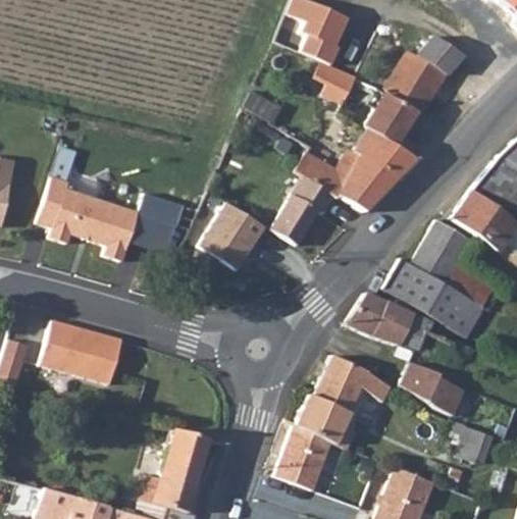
[(294,0),(289,13),(306,20),(301,32),(306,34),(299,51),(320,60),(330,64),(339,47),(333,45),(346,17),(306,0),(294,0)]
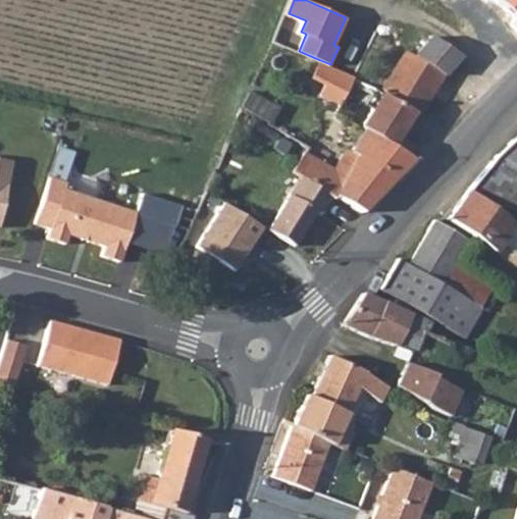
[(502,0),(516,13),(516,17),(514,19),(516,21),(516,0),(502,0)]
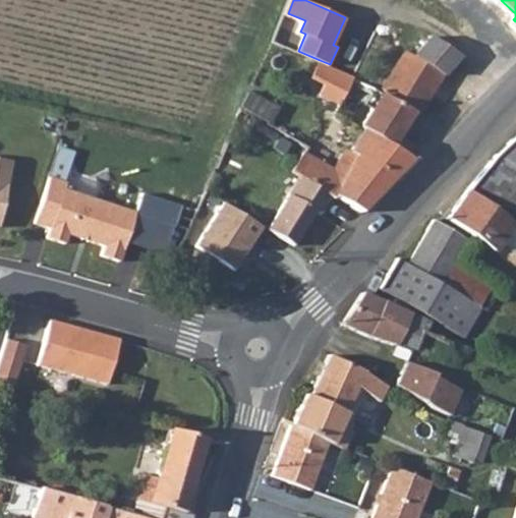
[(440,38),(435,35),(418,55),(446,76),(464,56),(440,38)]
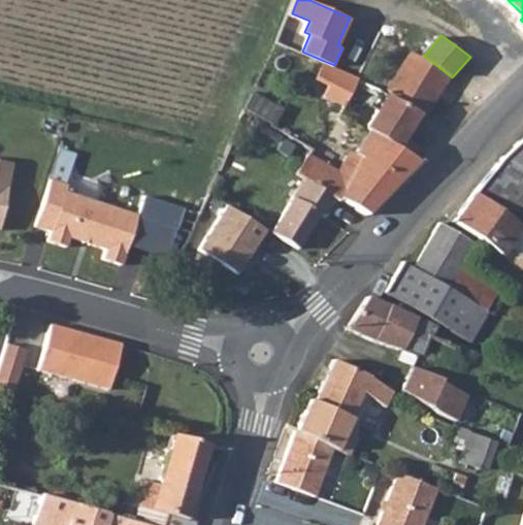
[(419,108),(425,112),(452,77),(424,56),(410,44),(378,86),(387,91),(419,108)]
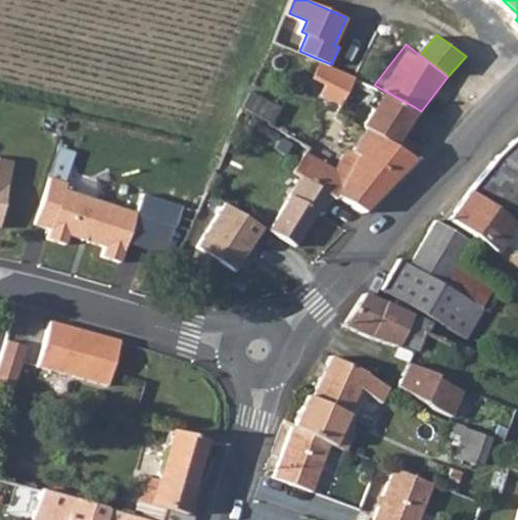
[(331,64),(321,60),(314,75),(328,81),(325,88),(325,90),(326,92),(328,93),(345,100),(358,76),(331,64)]
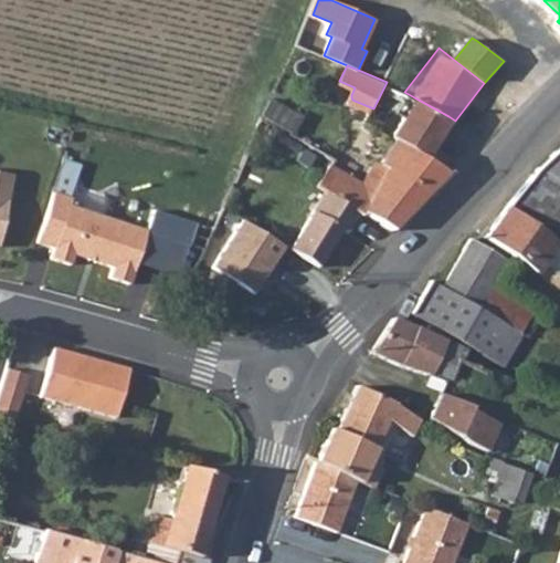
[(448,116),(414,97),(391,133),(398,137),(423,155),(448,116)]
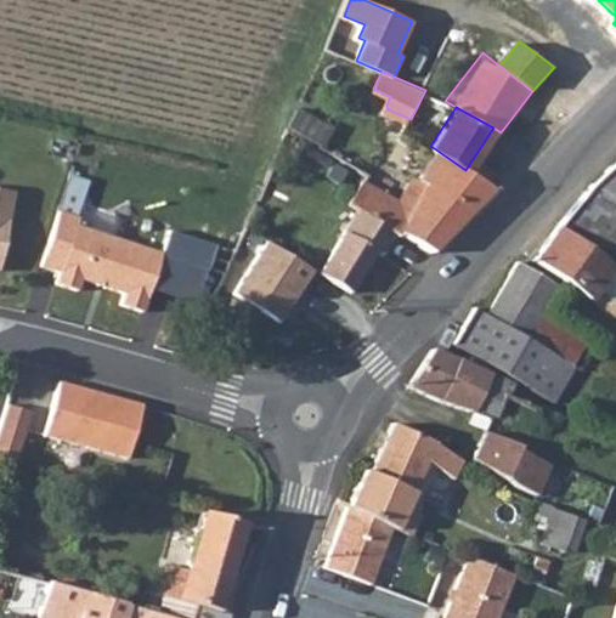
[(465,170),(438,151),(419,177),(474,213),(496,191),(465,170)]
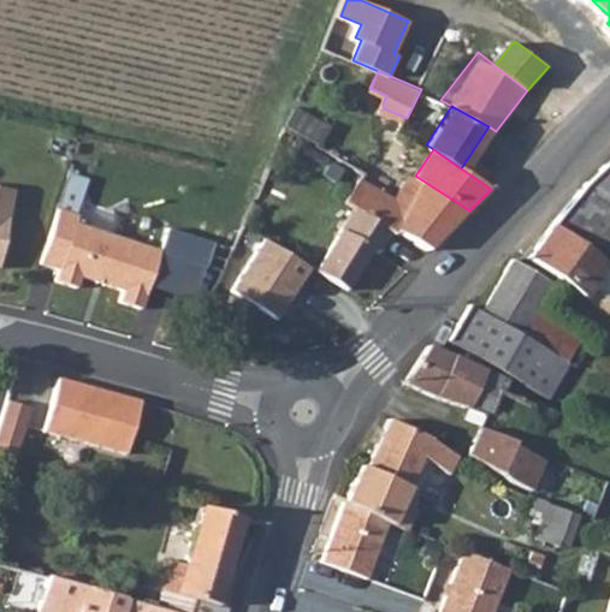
[(609,161),(591,180),(534,254),(588,289),(599,273),(608,261),(609,262),(609,161)]
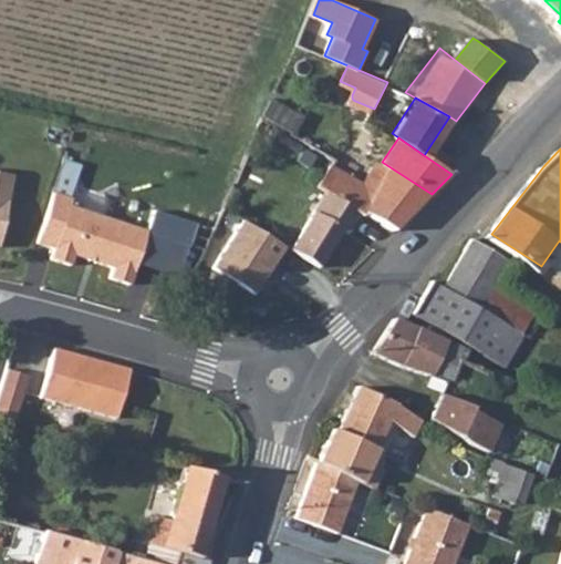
[(382,162),(377,159),(362,181),(345,172),(334,191),(366,209),(367,207),(370,208),(402,227),(432,194),(382,162)]
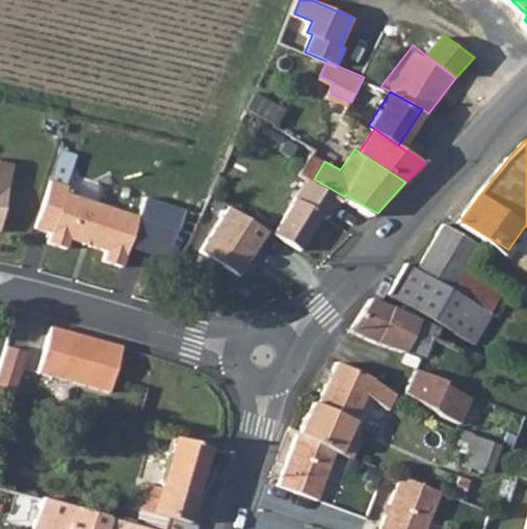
[(314,179),(324,161),(314,155),(305,174),(314,179)]
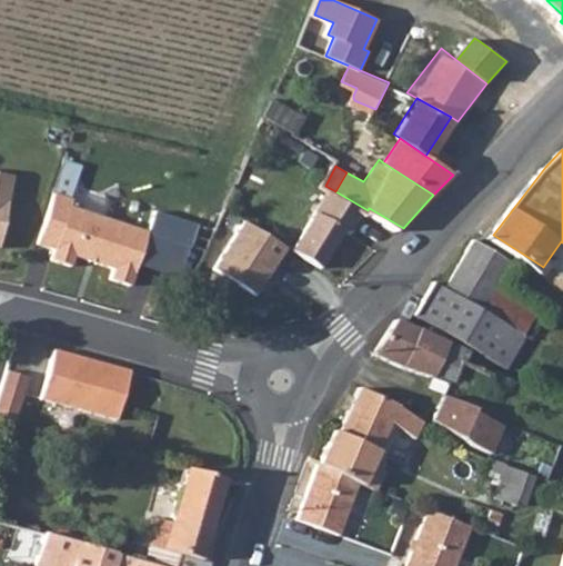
[(0,246),(2,247),(12,200),(18,176),(0,171),(0,246)]
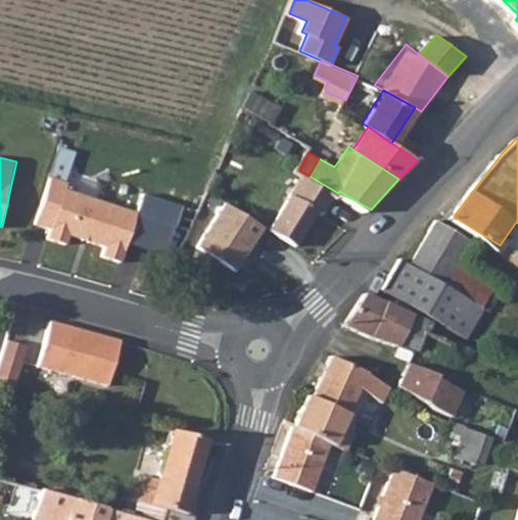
[(338,193),(309,176),(278,228),(304,243),(325,210),(331,213),(341,192),(339,191),(338,193)]
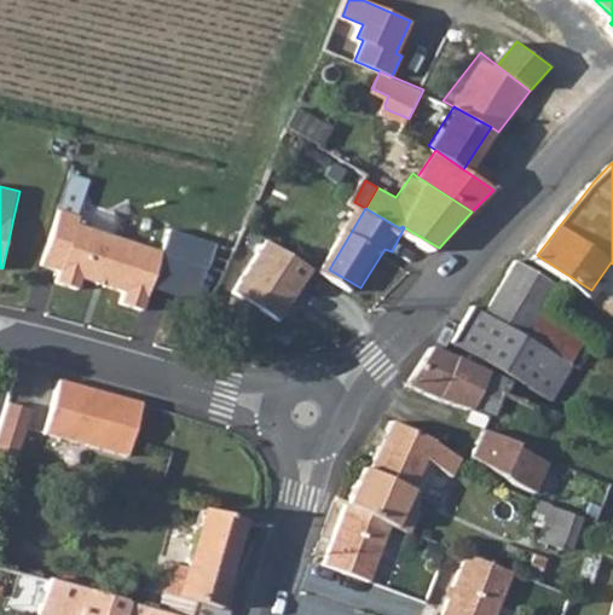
[(81,224),(84,215),(65,209),(48,264),(64,268),(61,282),(82,289),(87,276),(127,290),(123,302),(146,311),(166,253),(81,224)]
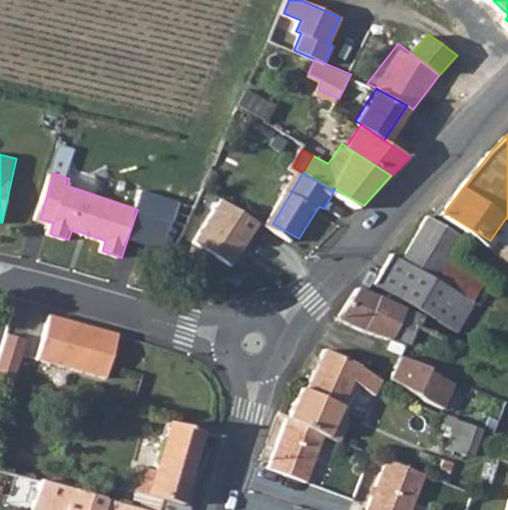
[(256,219),(219,196),(193,238),(230,261),(256,219)]
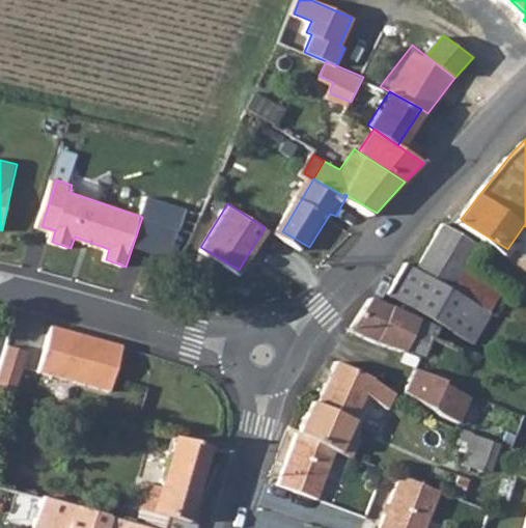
[(454,289),(467,269),(479,247),(481,243),(443,220),(416,266),(454,289)]
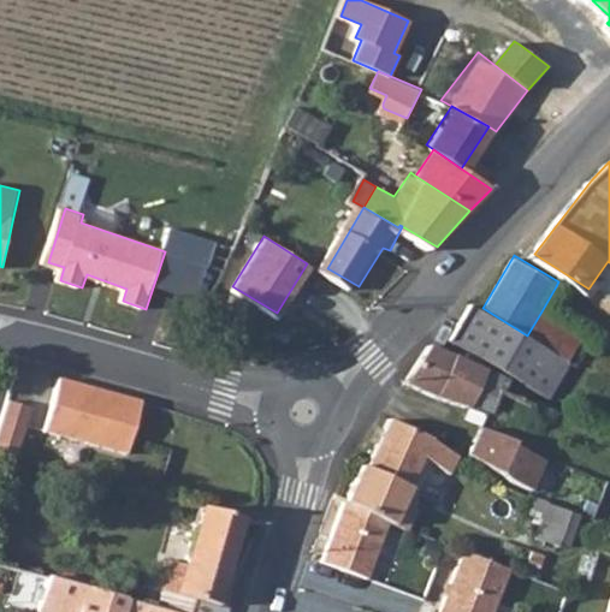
[(609,262),(608,261),(599,273),(609,279),(609,262)]
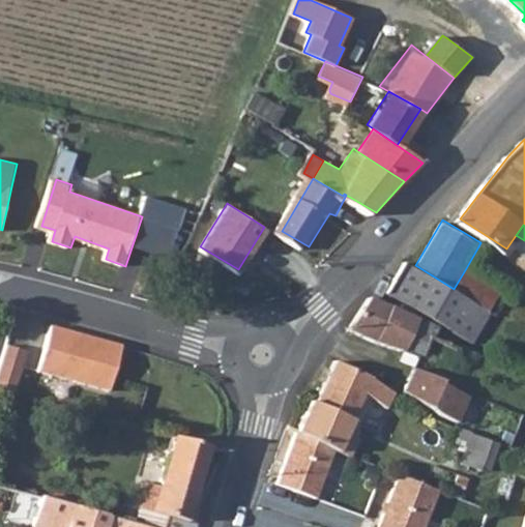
[(415,265),(407,260),(390,290),(465,337),(477,308),(479,304),(454,289),(415,265)]
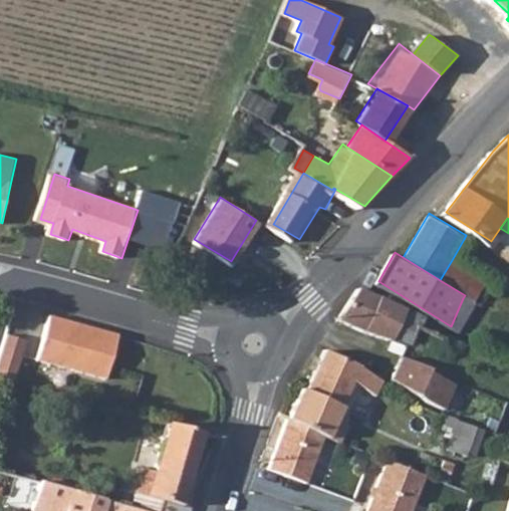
[(394,340),(409,306),(359,284),(356,289),(342,318),(394,340)]
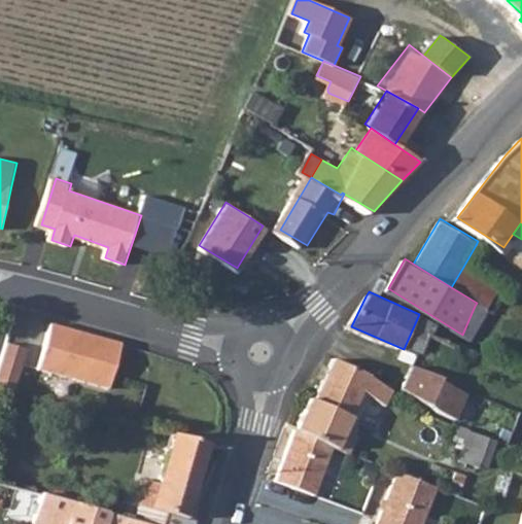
[(472,341),(488,312),(475,306),(462,335),(472,341)]
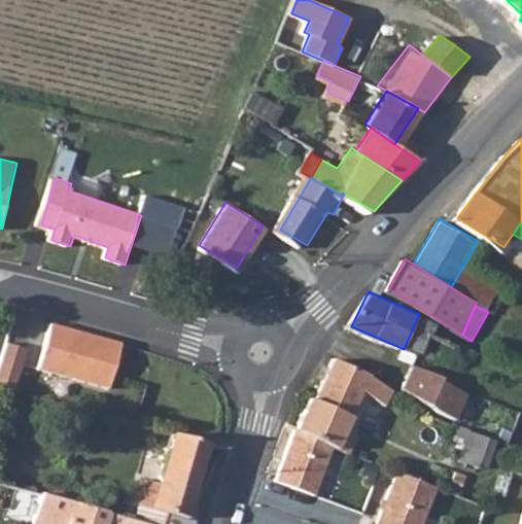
[(125,342),(54,324),(42,370),(113,387),(125,342)]
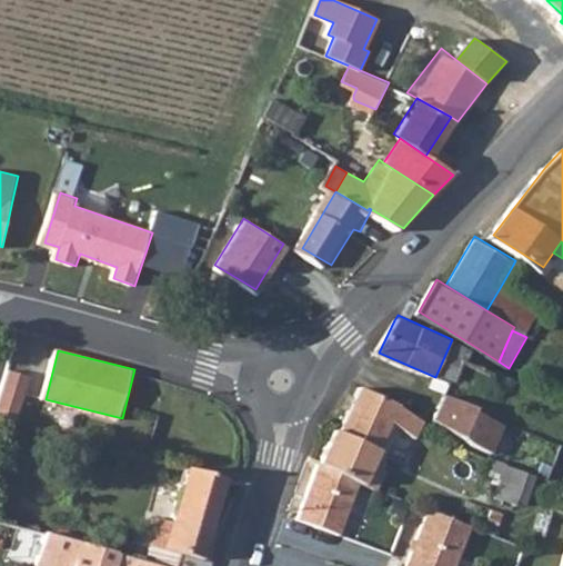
[(33,376),(11,368),(0,403),(0,414),(20,419),(33,376)]
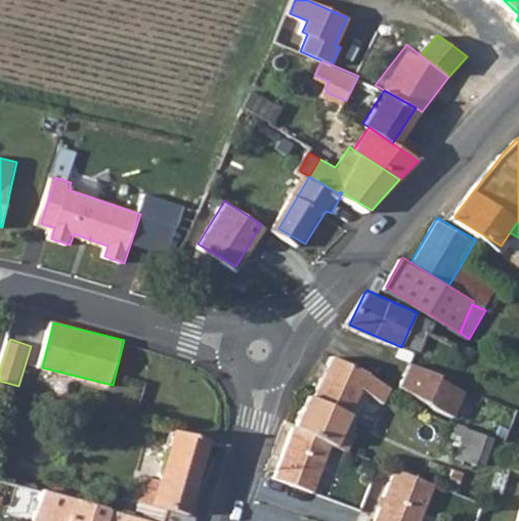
[(332,353),(321,378),(355,396),(358,388),(382,399),(391,385),(366,373),(368,372),(357,365),(332,353)]
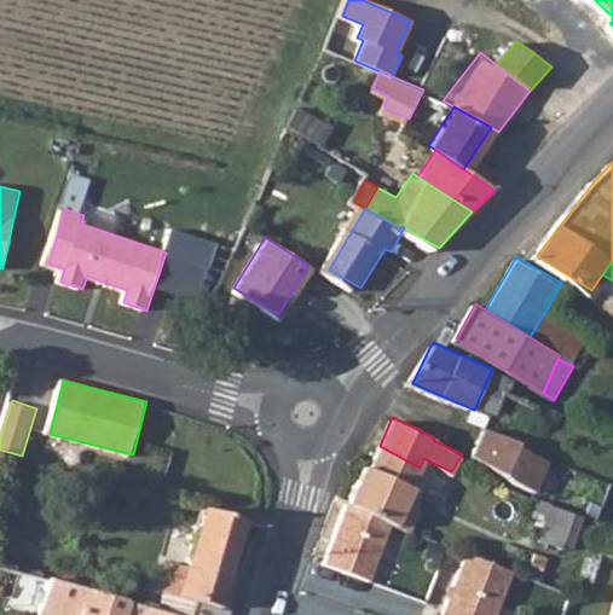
[(519,482),(538,489),(553,460),(516,444),(516,440),(484,424),(472,452),(480,458),(519,482)]
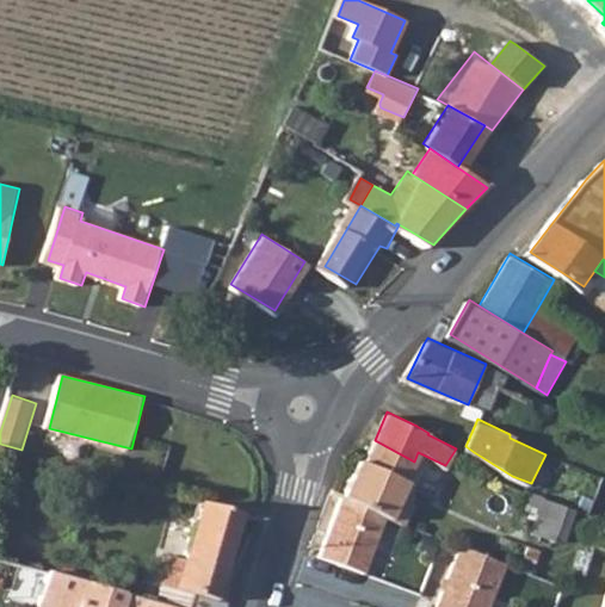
[(413,503),(399,497),(407,478),(414,462),(375,440),(366,459),(359,457),(343,495),(376,509),(387,514),(396,518),(407,522),(413,503)]
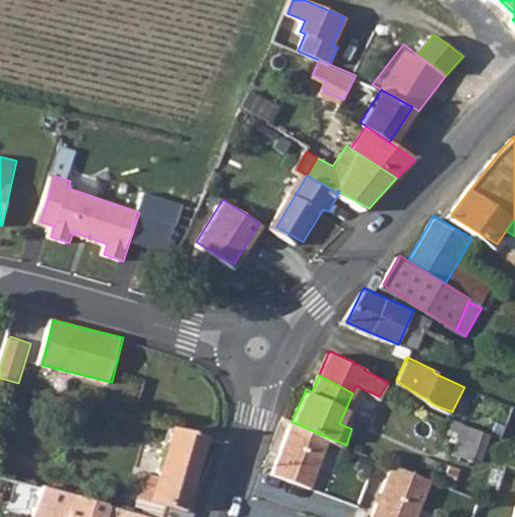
[(467,466),(505,476),(508,464),(486,458),(484,458),(492,431),(450,415),(440,447),(469,456),(467,466)]
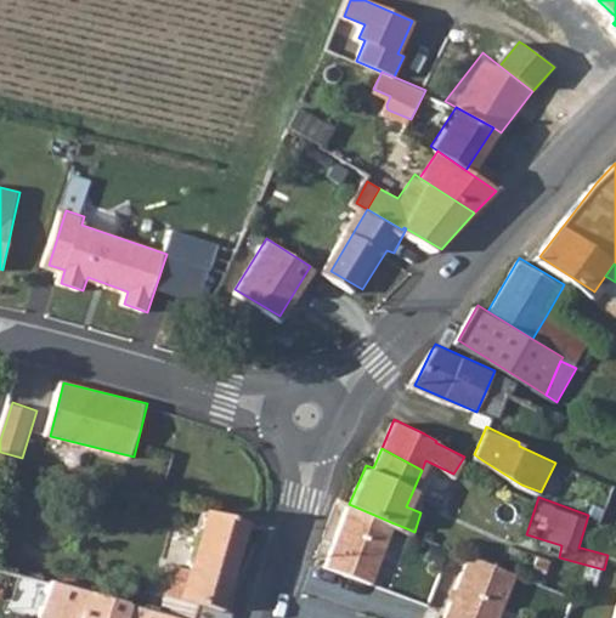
[(383,519),(349,504),(327,566),(373,582),(394,523),(383,519)]
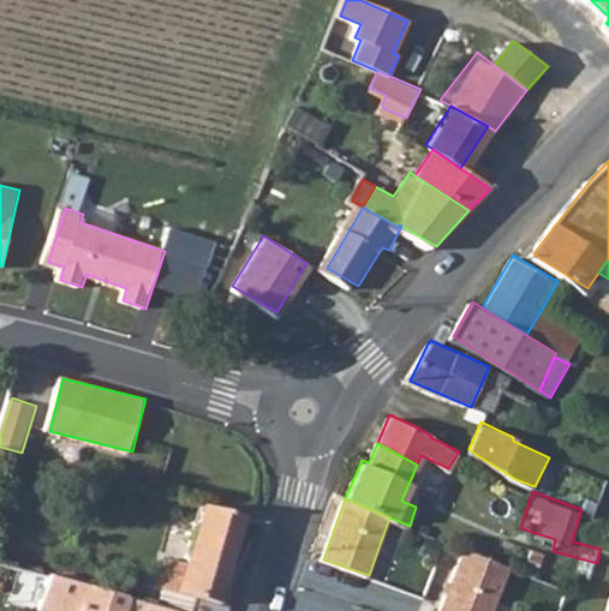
[(204,505),(189,562),(169,557),(161,586),(165,587),(160,605),(179,610),(231,610),(233,605),(222,603),(245,517),(204,505)]
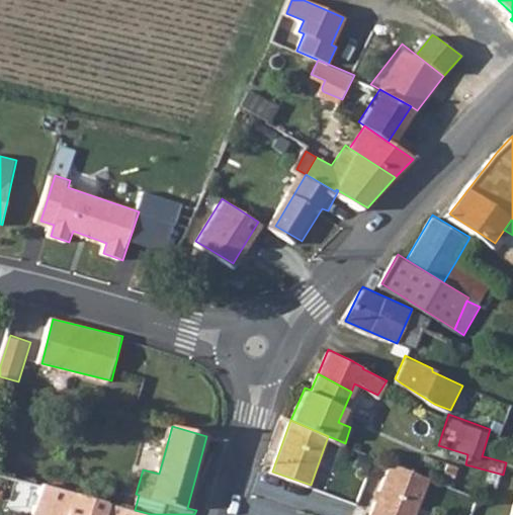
[(417,514),(430,476),(391,460),(373,514),(370,513),(369,514),(417,514)]
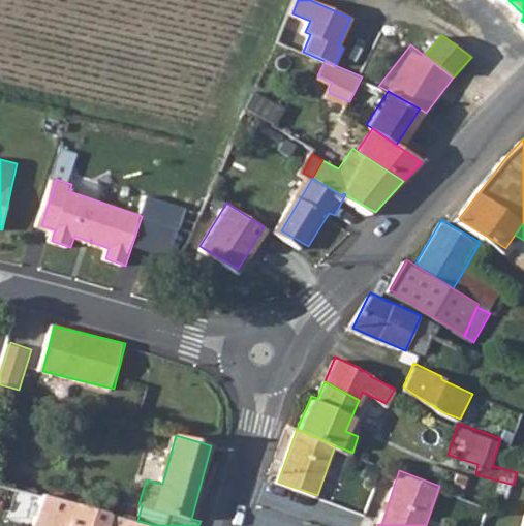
[(517,472),(514,485),(523,487),(523,473),(517,472)]
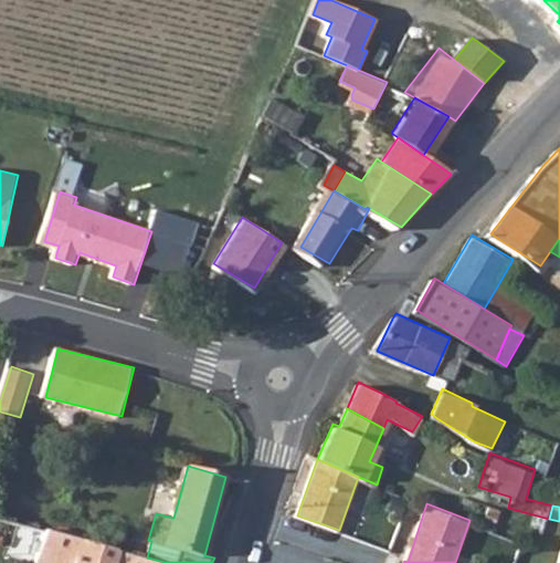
[(114,562),(118,550),(49,531),(44,545),(22,539),(17,541),(12,553),(41,562),(40,562),(114,562)]
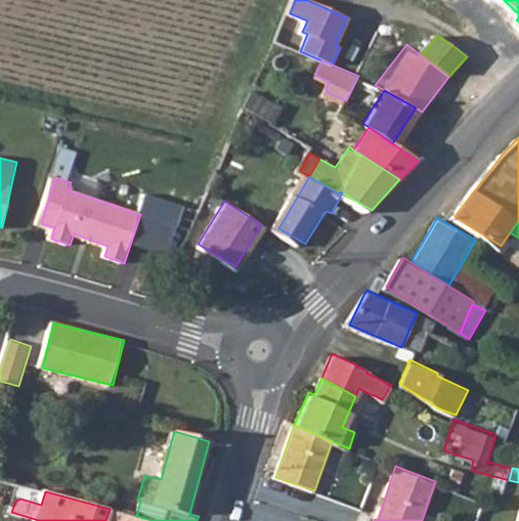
[(133,516),(110,509),(105,520),(153,520),(136,516),(133,516)]
